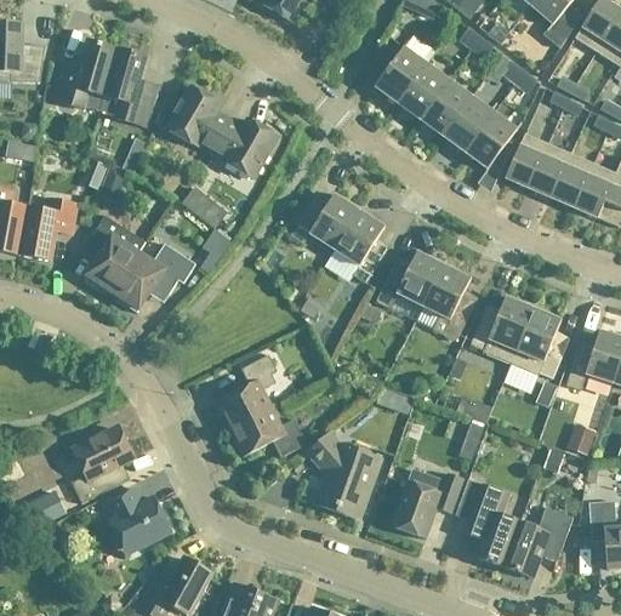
[(261,0),(260,3),(291,22),(305,0),(325,0),(261,0)]
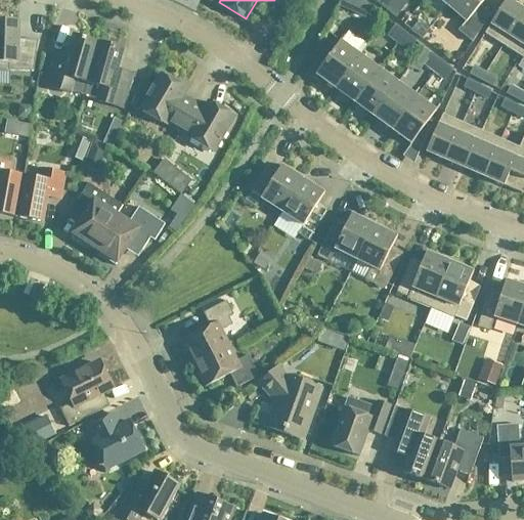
[(348,0),(346,5),(358,10),(363,0),(348,0)]
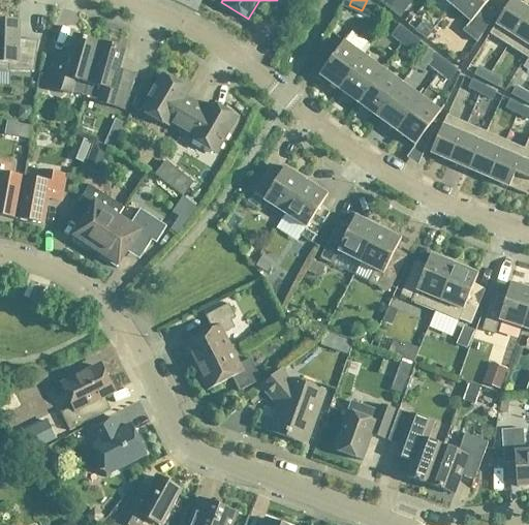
[(378,0),(389,8),(395,0),(378,0)]
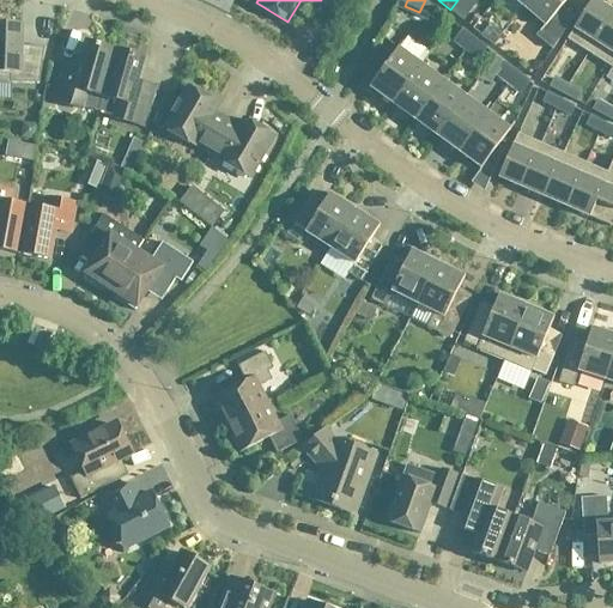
[(461,19),(471,7),(462,0),(457,0),(450,10),(461,19)]
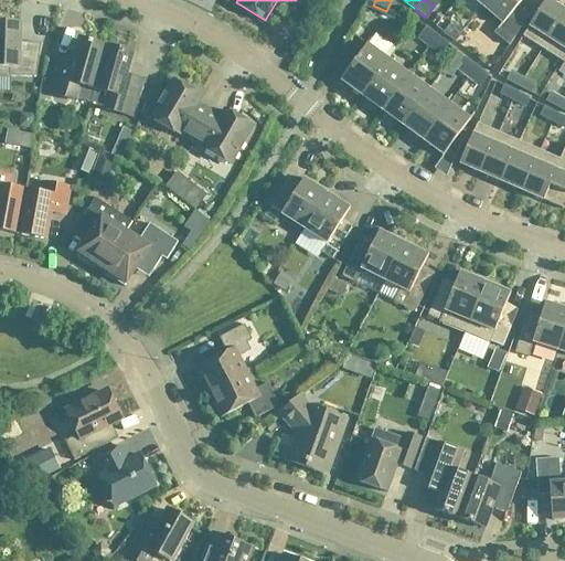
[(473,0),(470,6),(470,10),(475,14),(482,6),(487,0),(473,0)]
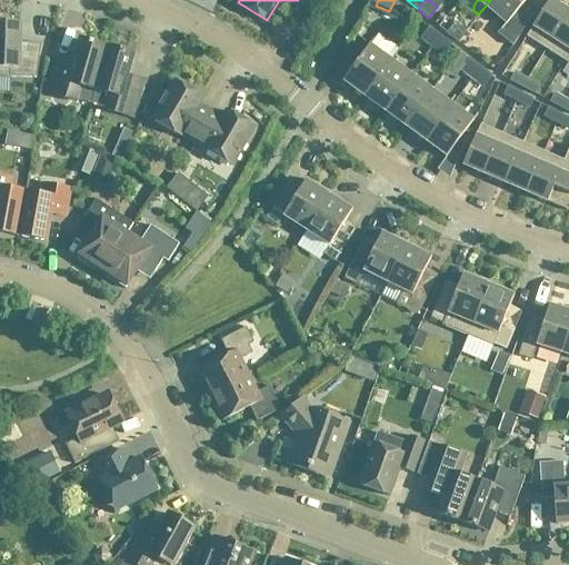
[(520,5),(525,0),(490,0),(486,6),(505,22),(497,31),(512,45),(531,13),(520,5)]
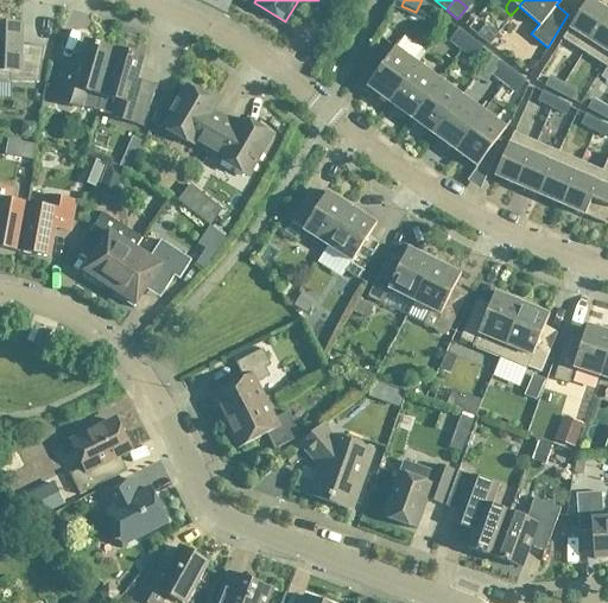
[(583,51),(607,11),(590,0),(586,0),(562,37),(583,51)]
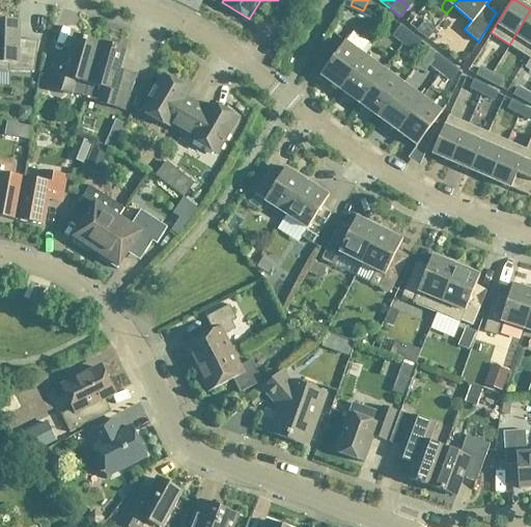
[(527,56),(530,49),(530,8),(530,9),(509,45),(527,56)]
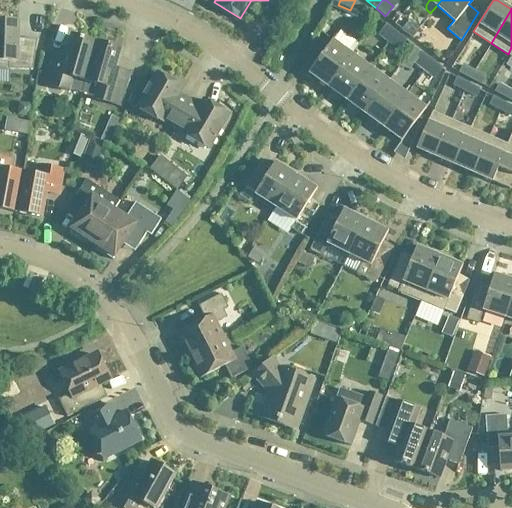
[(0,67),(31,68),(37,37),(17,37),(17,20),(0,19),(0,67)]
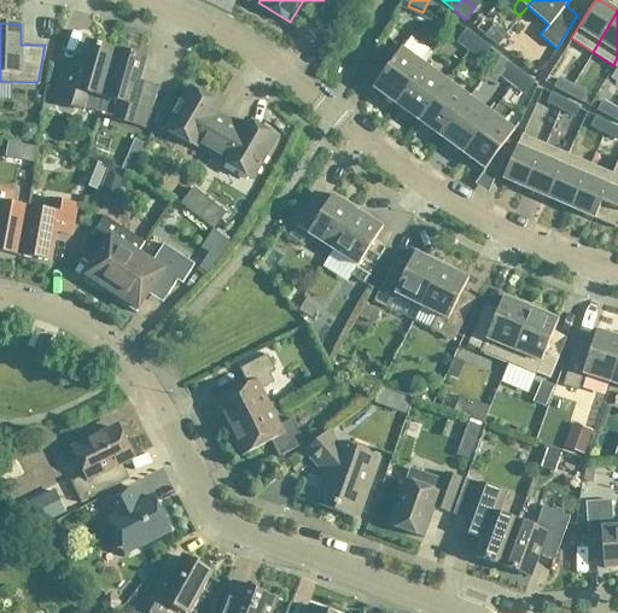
[(496,44),(506,33),(494,23),(485,34),(496,44)]
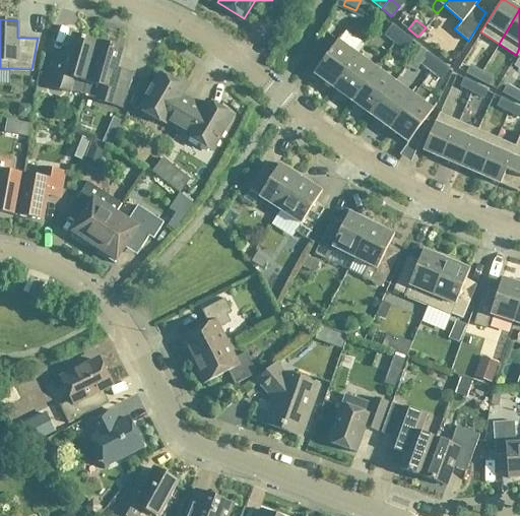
[(392,23),(384,34),(394,41),(401,31),(392,23)]
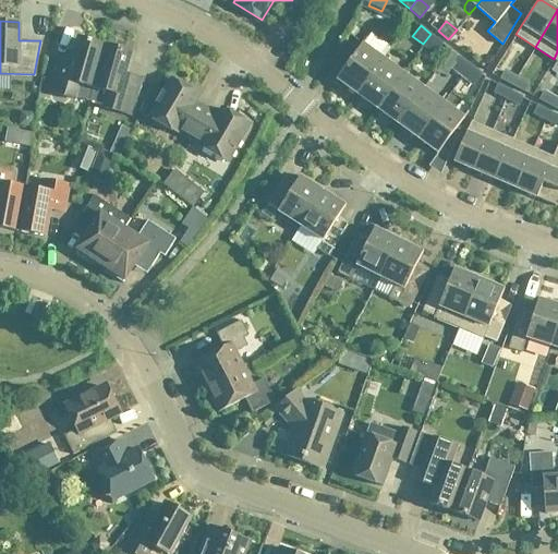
[(390,46),(372,32),(363,44),(362,43),(336,77),(356,93),(383,58),(390,46)]
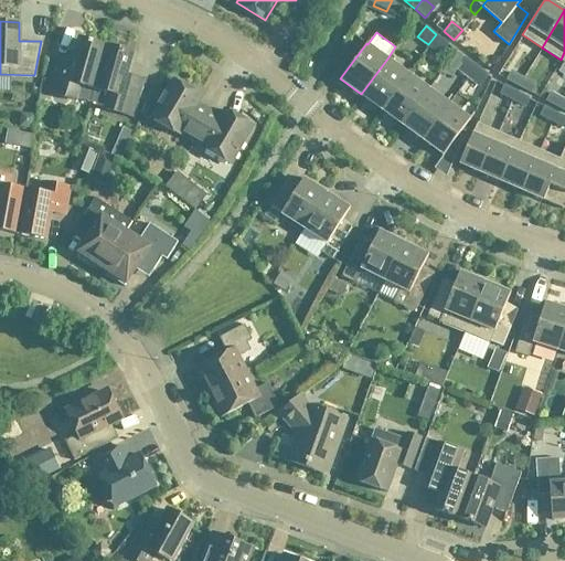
[(439,53),(447,43),(436,34),(428,44),(439,53)]
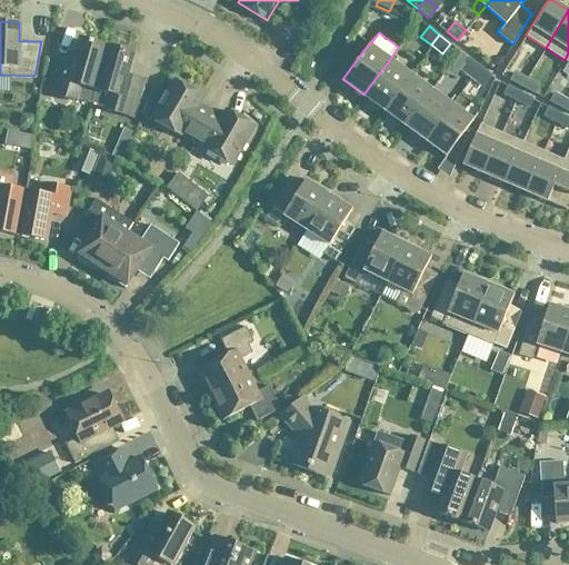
[(76,99),(76,97),(90,101),(106,46),(79,38),(73,59),(57,55),(46,91),(76,99)]
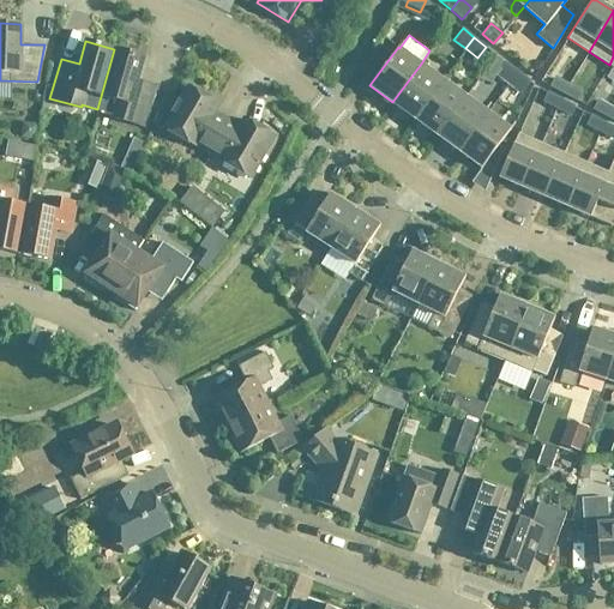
[(137,80),(143,56),(114,49),(97,109),(113,114),(113,116),(144,125),(155,85),(137,80)]
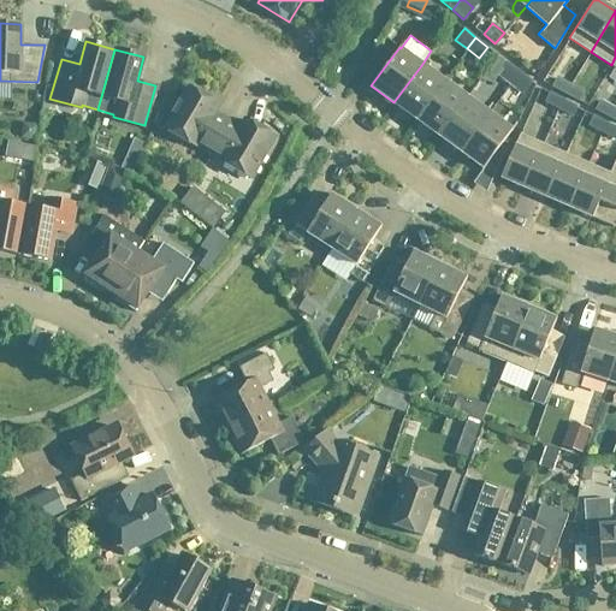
[(508,61),(498,73),(510,83),(519,71),(508,61)]
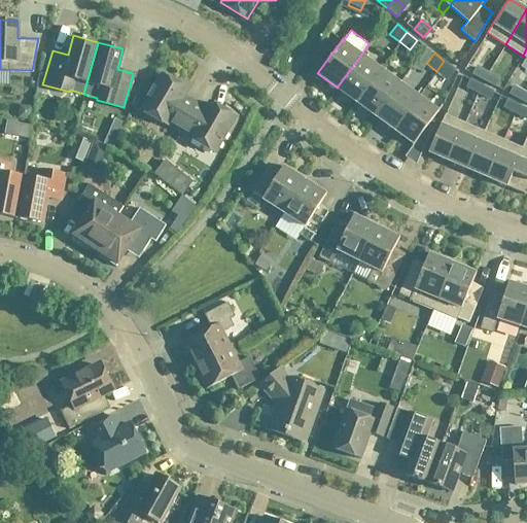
[(356,102),(380,68),(361,55),(337,88),(356,102)]
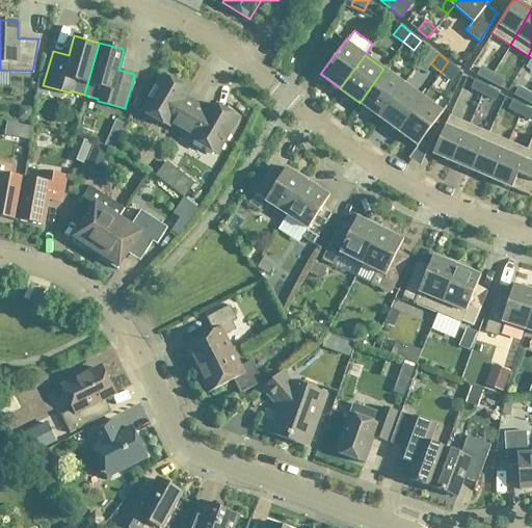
[(451,79),(458,70),(448,61),(441,72),(451,79)]
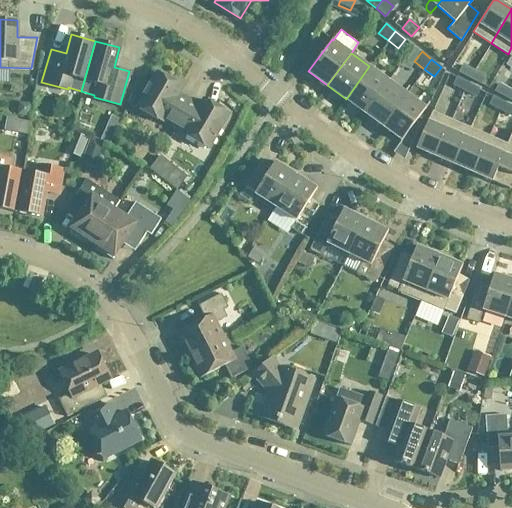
[(463,64),(457,73),(468,80),(474,70),(463,64)]
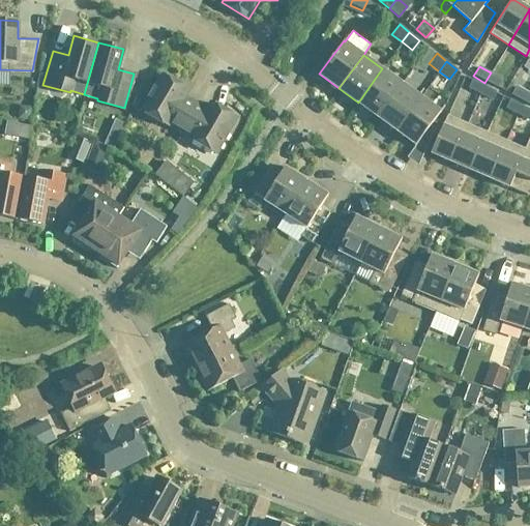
[(377,116),(401,83),(382,68),(358,103),(377,116)]
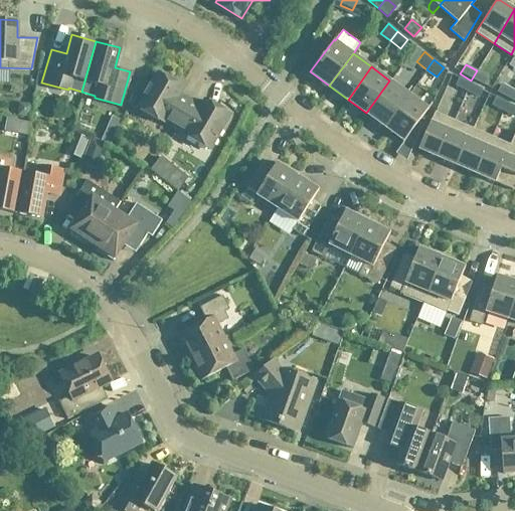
[(482,86),(488,76),(477,70),(471,80),(482,86)]
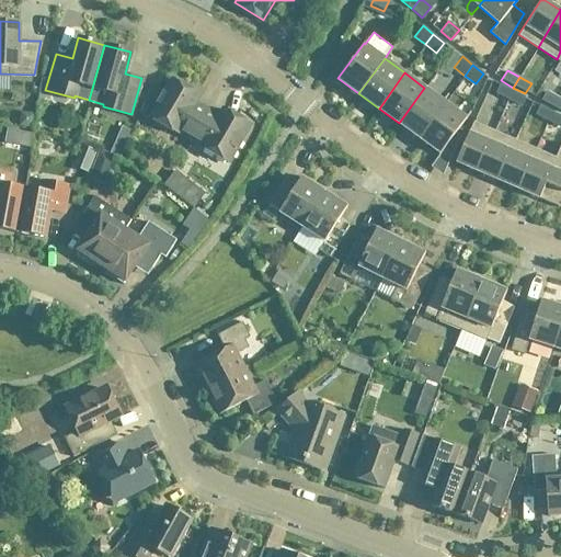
[(198,93),(172,78),(150,116),(176,132),(178,129),(190,137),(206,109),(194,101),(198,93)]
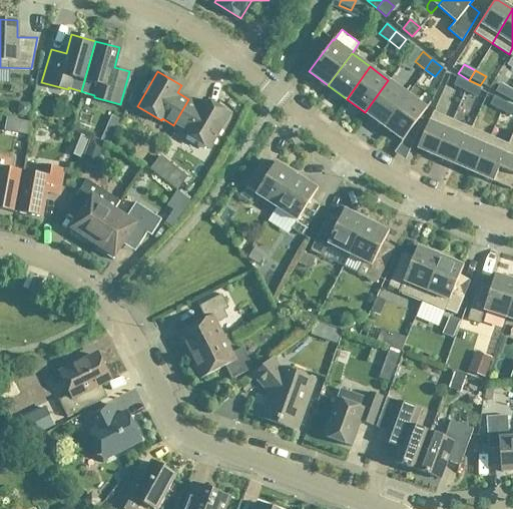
[(458,76),(452,86),(463,92),(468,82),(458,76)]
